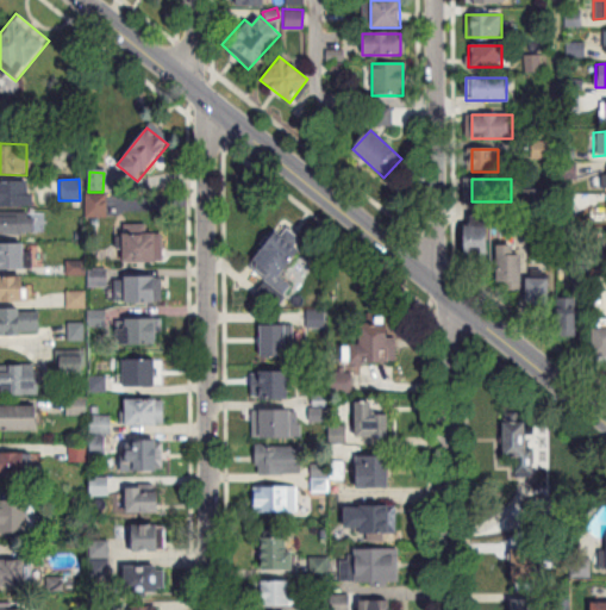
[(0,207),(31,209),(31,182),(0,182),(0,207)]
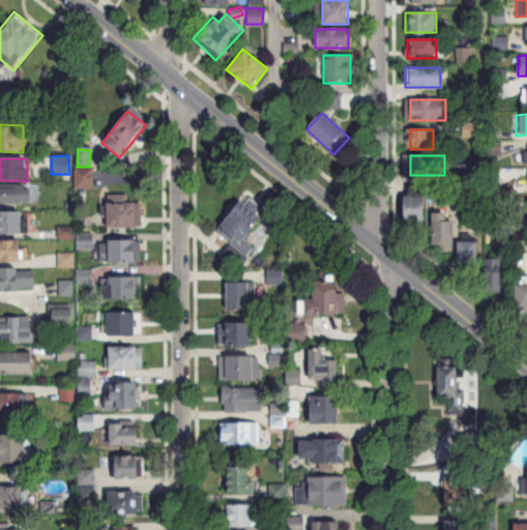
[(90,188),(90,169),(74,169),(74,188),(90,188)]
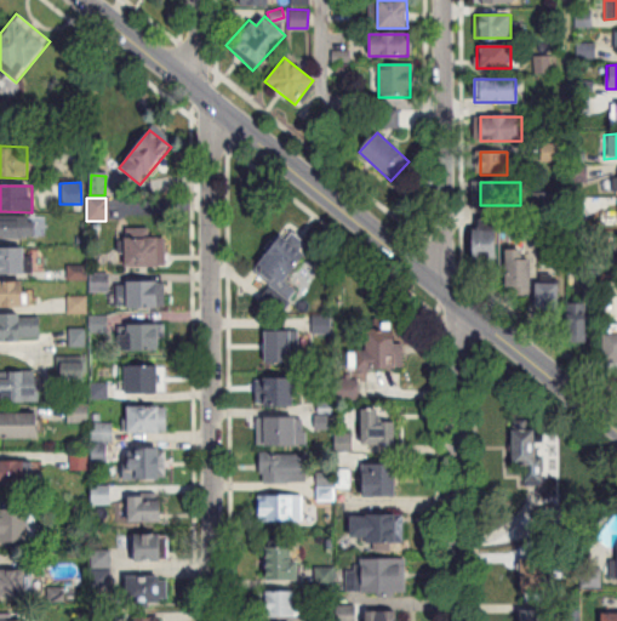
[(0,237),(35,238),(35,217),(0,216),(0,237)]
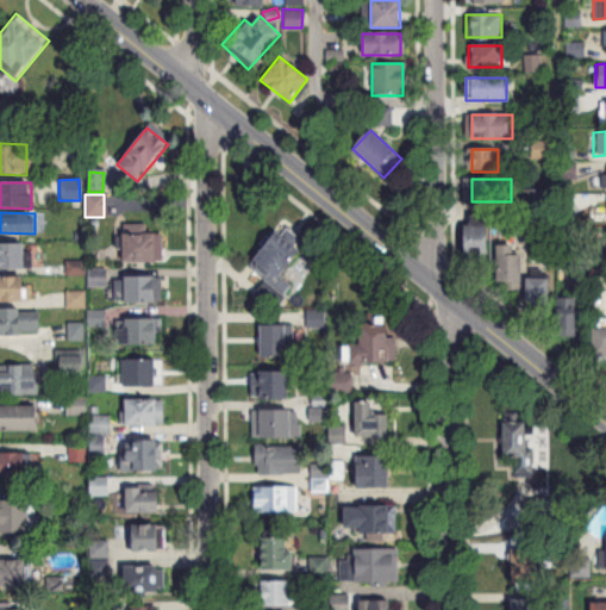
[(488,263),(488,215),(466,215),(466,263),(488,263)]
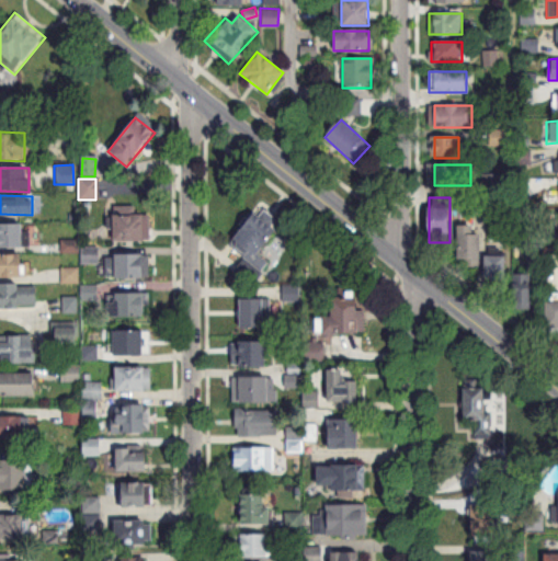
[(113,240),(148,240),(148,212),(134,212),(134,206),(113,206),(113,240)]
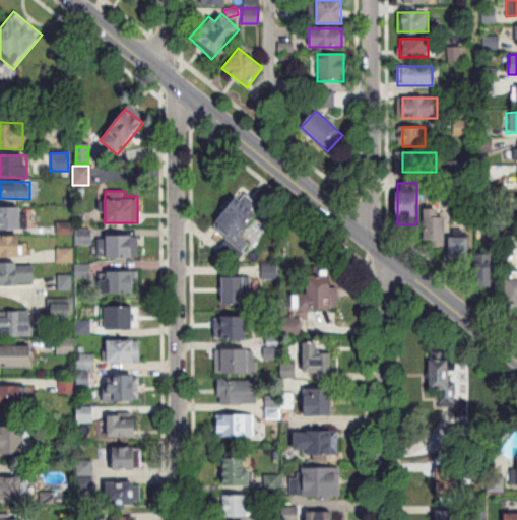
[(259,205),(238,191),(214,225),(231,237),(220,253),(234,262),(247,243),(238,237),(259,205)]
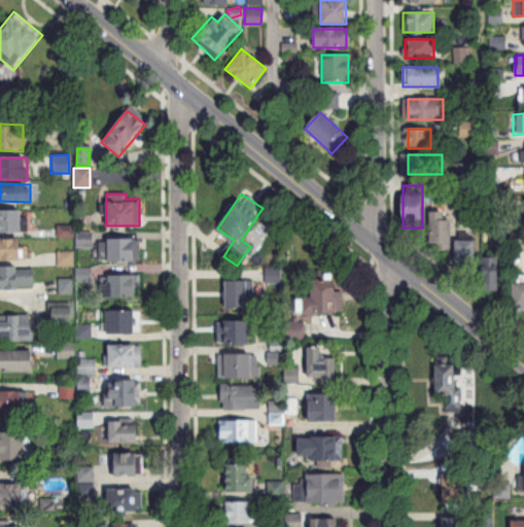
[(0,231),(21,231),(21,209),(0,209),(0,231)]
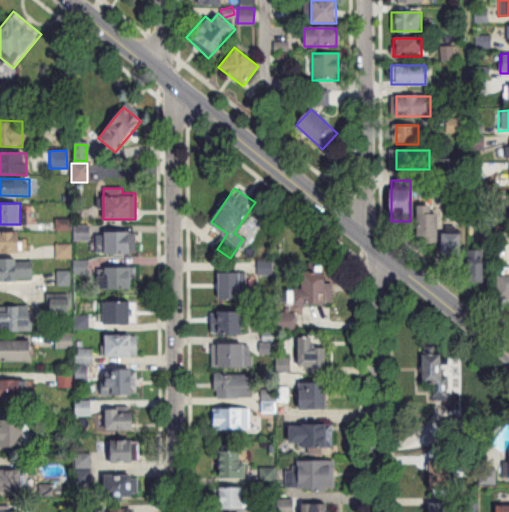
[(437,242),(437,207),(416,207),(416,242),(437,242)]
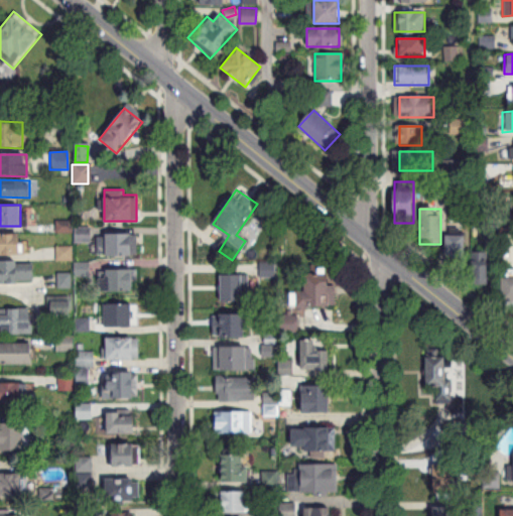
[(105,255),(136,255),(136,232),(105,232),(105,255)]
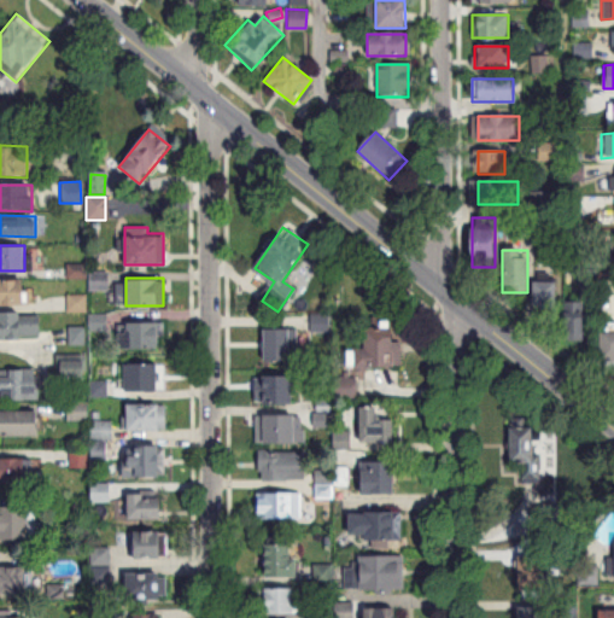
[(0,303),(28,304),(28,279),(0,279),(0,303)]
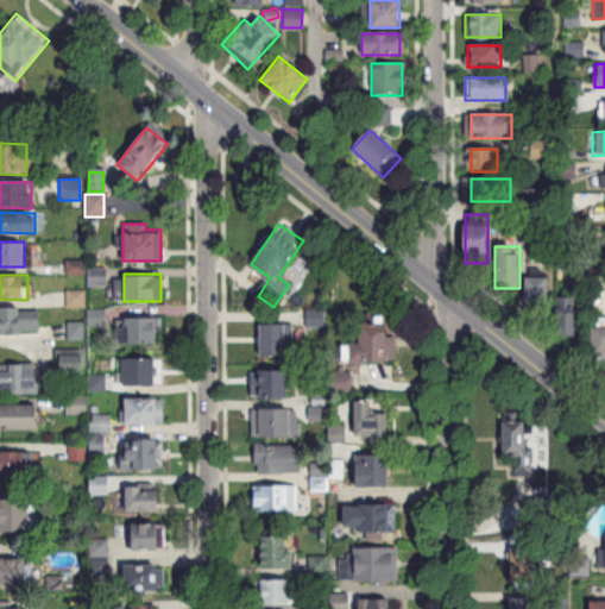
[(547,306),(547,278),(523,278),(523,306),(547,306)]
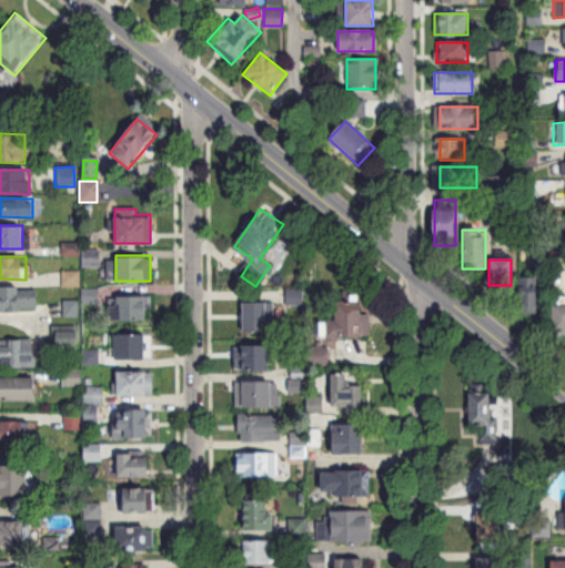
[(518,314),(537,314),(537,279),(518,279),(518,314)]
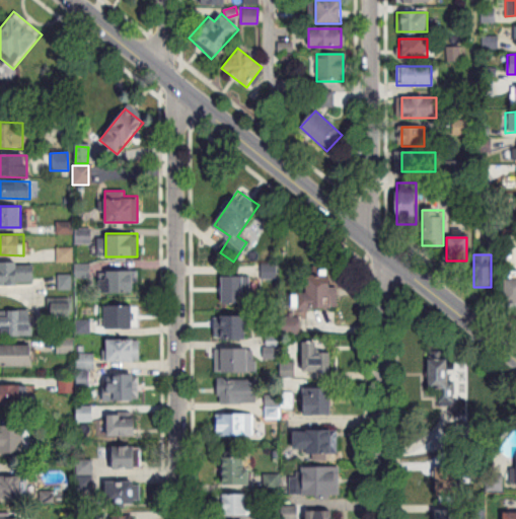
[(0,282),(31,282),(31,262),(0,262),(0,282)]
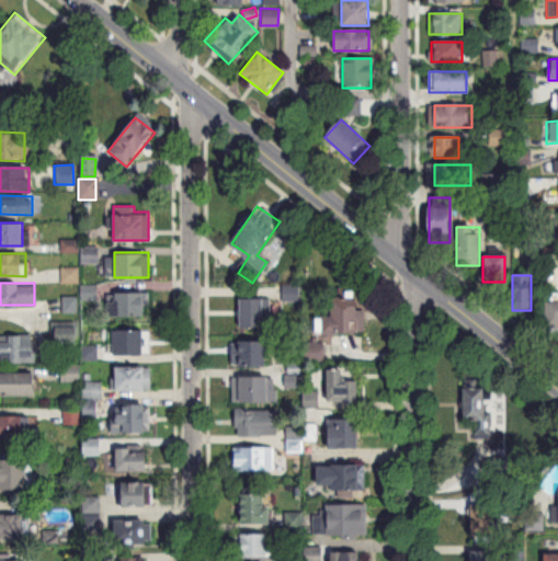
[(144,316),(144,292),(109,292),(109,316),(144,316)]
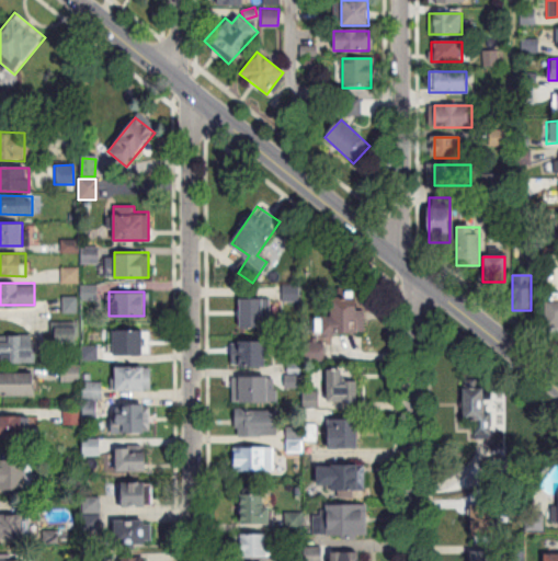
[(331,316),(319,316),(319,334),(359,334),(359,292),(344,292),(344,297),(331,297),(331,316)]
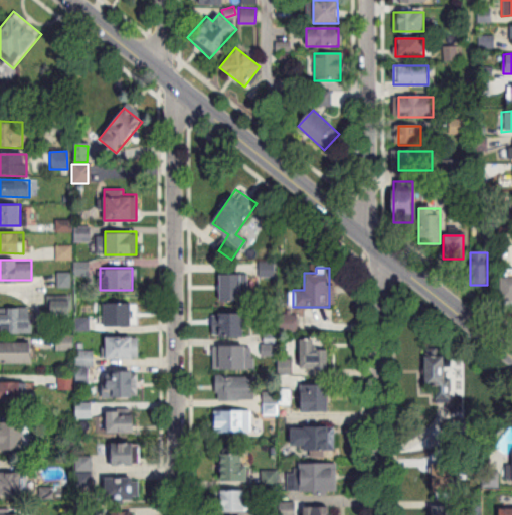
[(219,301),(246,301),(246,274),(219,274),(219,301)]
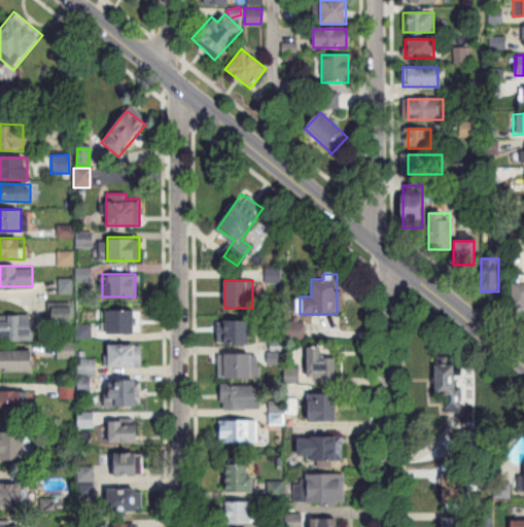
[(513,314),(523,313),(523,284),(513,284),(513,314)]
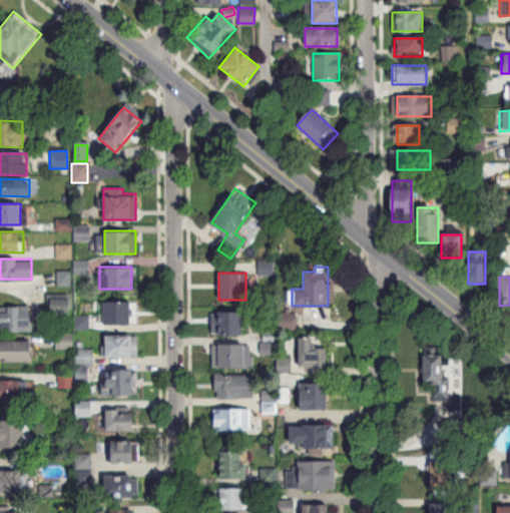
[(102,301),(102,325),(131,325),(131,301),(102,301)]
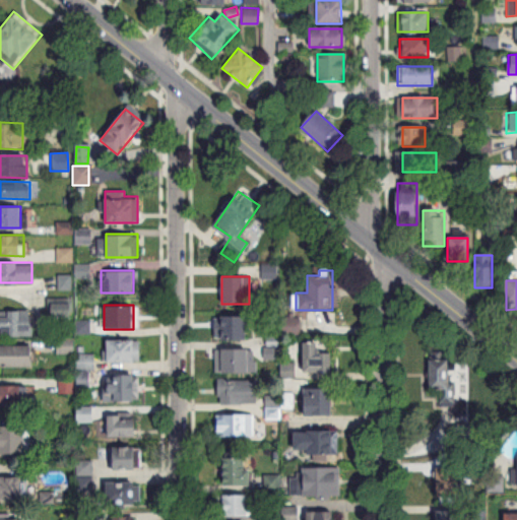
[(29,335),(29,310),(0,310),(0,336),(29,335)]
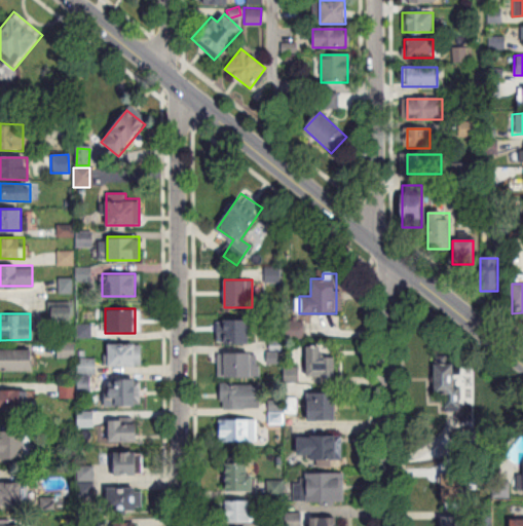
[(215,342),(249,342),(249,318),(216,318),(215,342)]
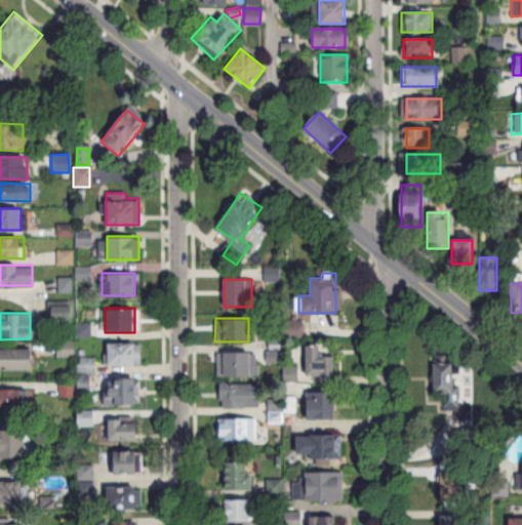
[(139,344),(106,342),(105,365),(139,365),(139,344)]
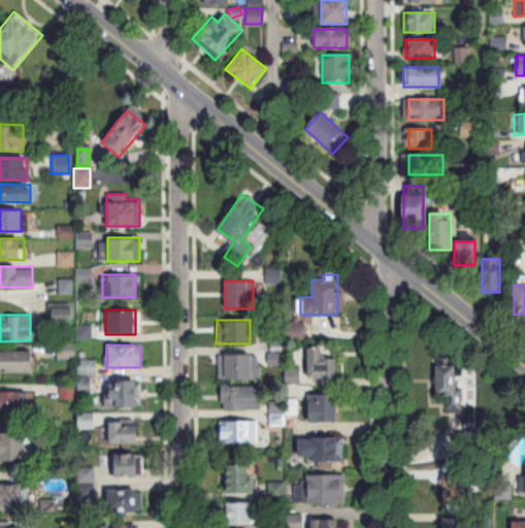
[(322,347),(307,347),(307,377),(335,377),(335,356),(322,356),(322,347)]
